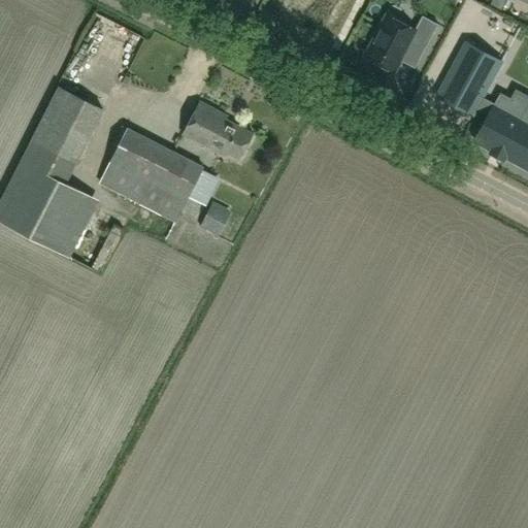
[(387,17),(365,57),(395,72),(410,42),(425,51),(438,25),(422,17),(415,31),(387,17)]
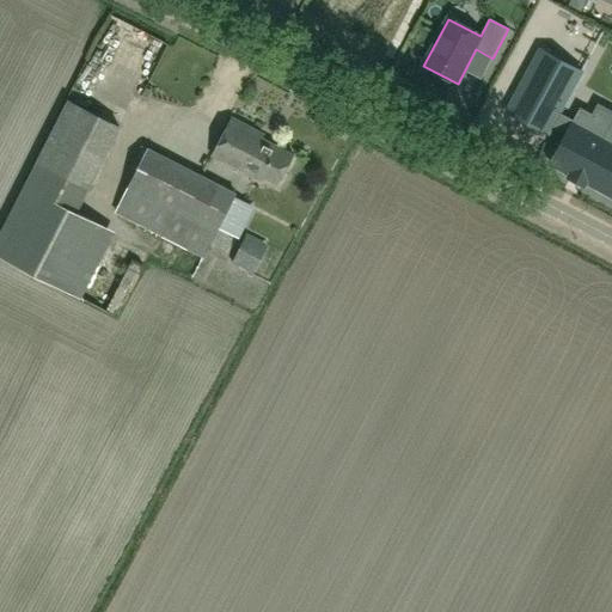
[(118,68),(146,81),(159,53),(132,40),(118,68)]
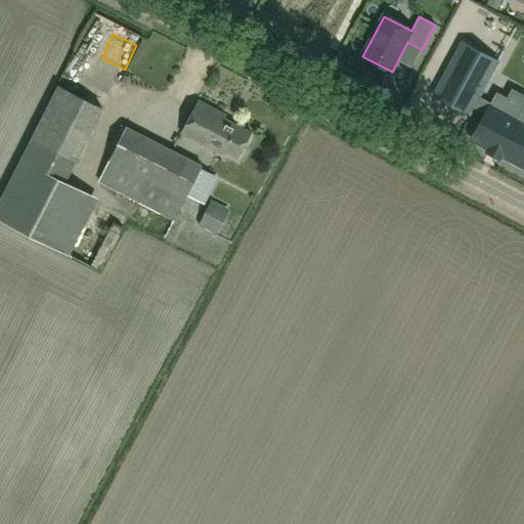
[(505,96),(523,101),(523,64),(514,62),(505,96)]
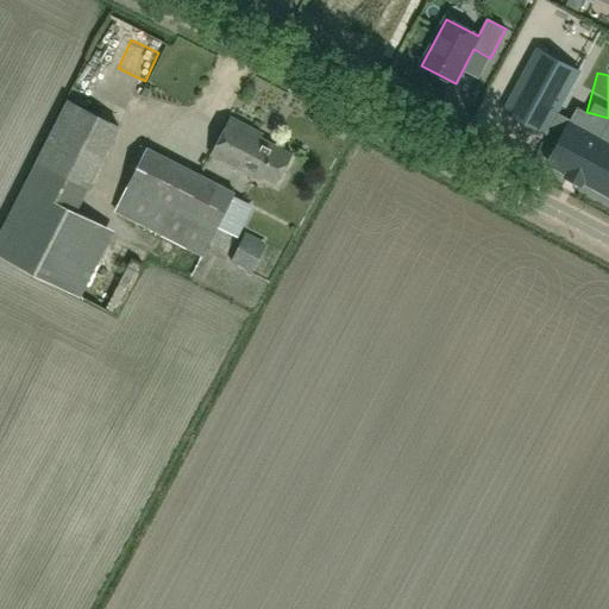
[(75,212),(86,190),(118,127),(68,100),(0,231),(0,255),(67,290),(100,225),(75,212)]
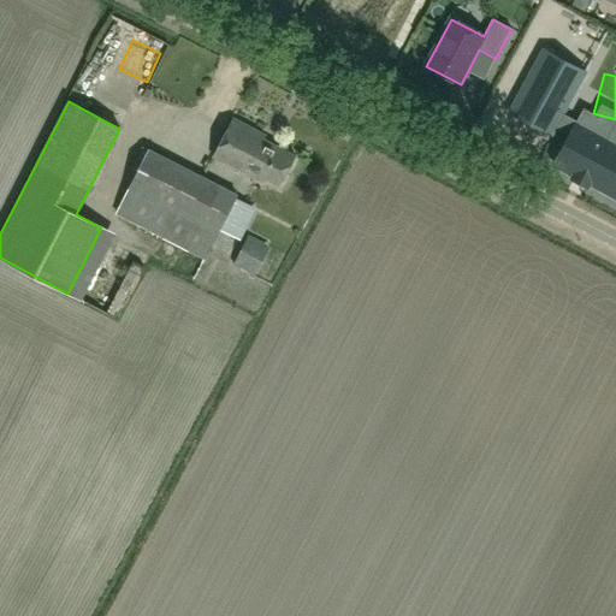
[(265,182),(278,189),(295,158),(262,141),(265,136),(235,120),(214,159),(262,184),(265,182)]
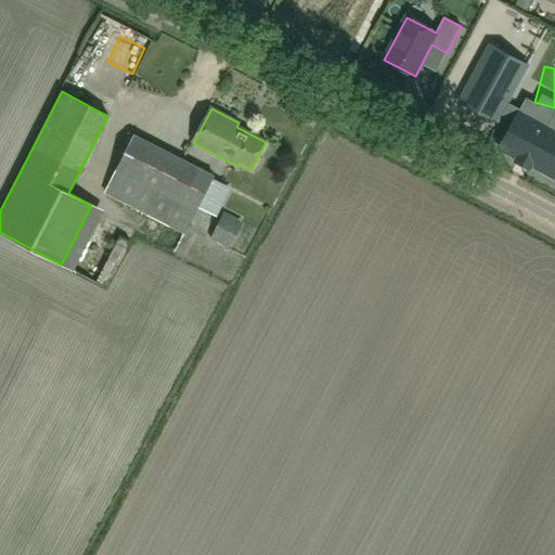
[(501,151),(553,179),(554,175),(554,131),(520,114),(501,151)]
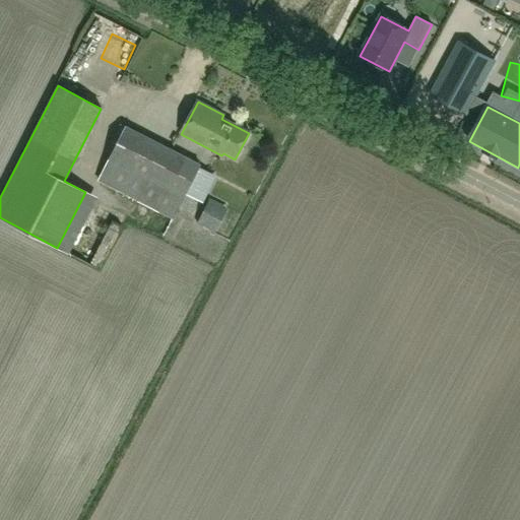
[(172,218),(178,206),(193,214),(200,200),(202,201),(215,176),(198,168),(199,166),(120,124),(111,141),(116,144),(98,180),(172,218)]
